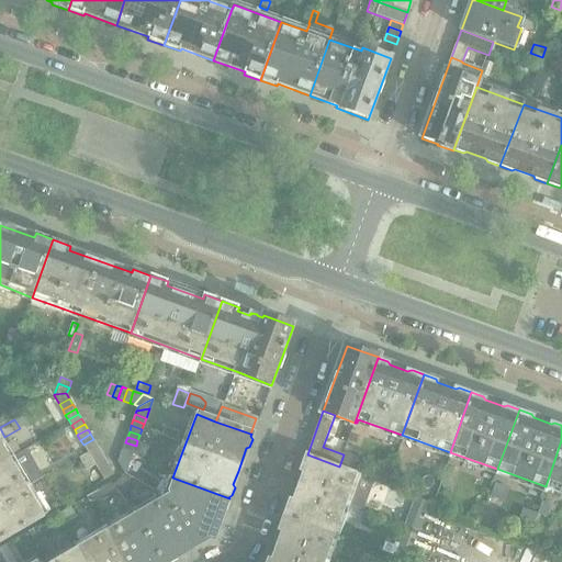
[(86,450),(97,444),(93,439),(83,445),(86,450)]
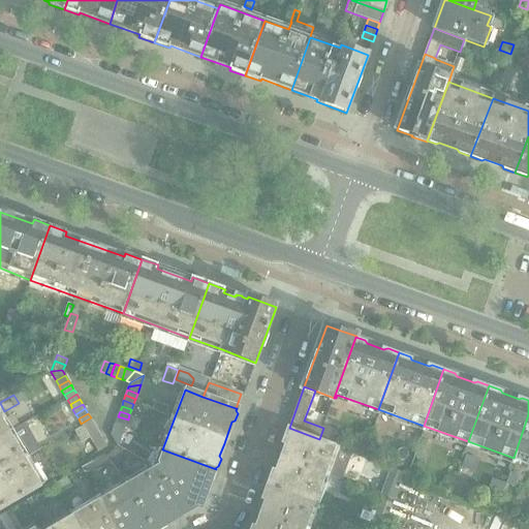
[(0,437),(10,432),(0,414),(0,437)]
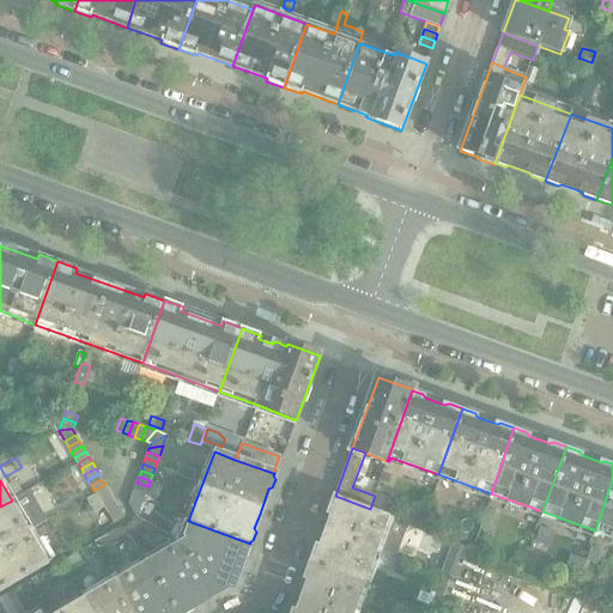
[(612,536),(612,480),(595,530),(612,536)]
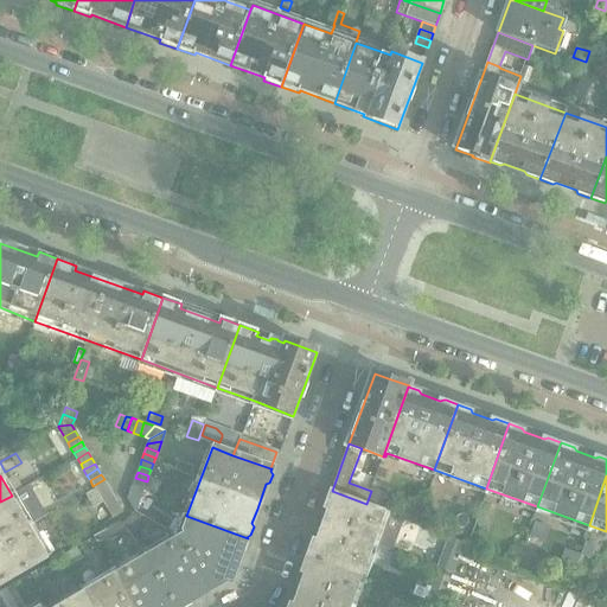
[(145,489),(147,481),(135,478),(133,484),(145,489)]
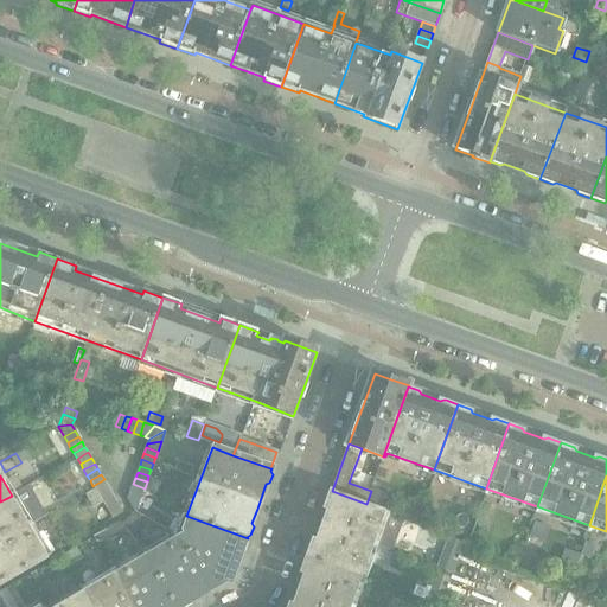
[(158,494),(163,481),(151,478),(146,490),(158,494)]
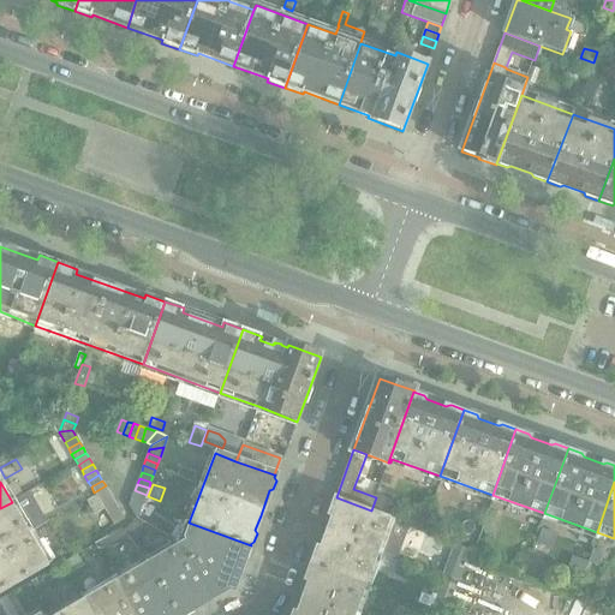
[(97,497),(109,491),(106,485),(94,493),(96,496),(97,497)]
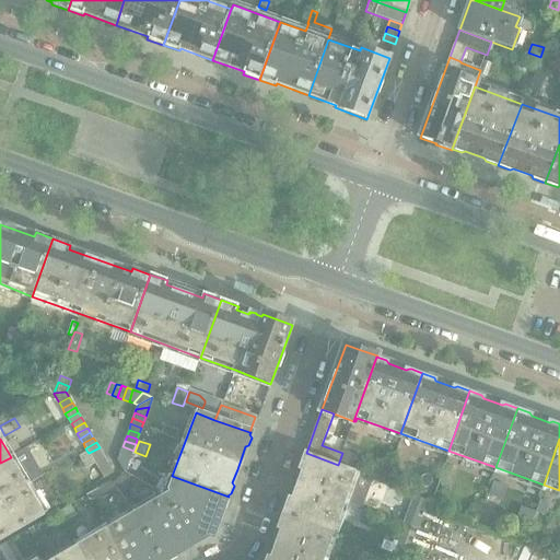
[(132,452),(133,451),(123,446),(121,448),(120,452),(131,456),(132,452)]
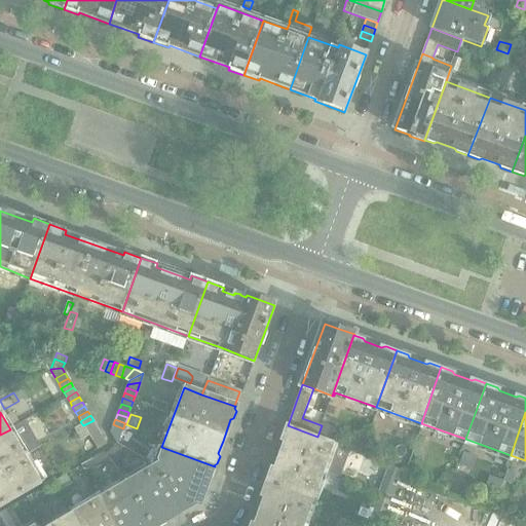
[(86,430),(96,425),(94,420),(83,425),(86,430)]
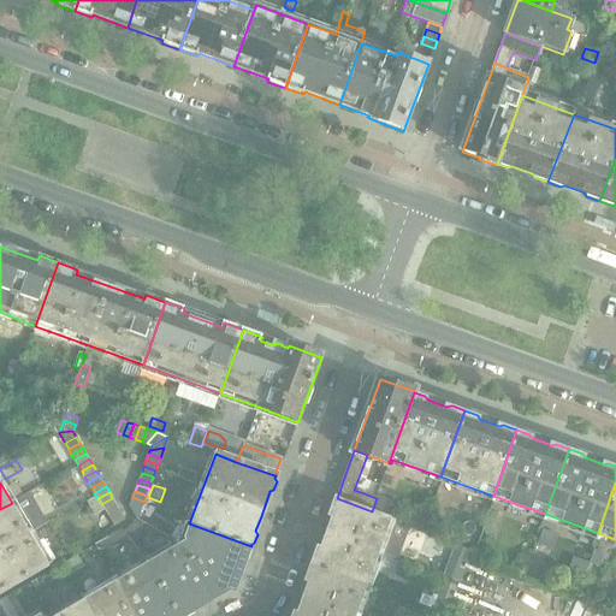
[(104,509),(101,504),(98,498),(96,497),(87,503),(95,516),(105,510),(104,509)]
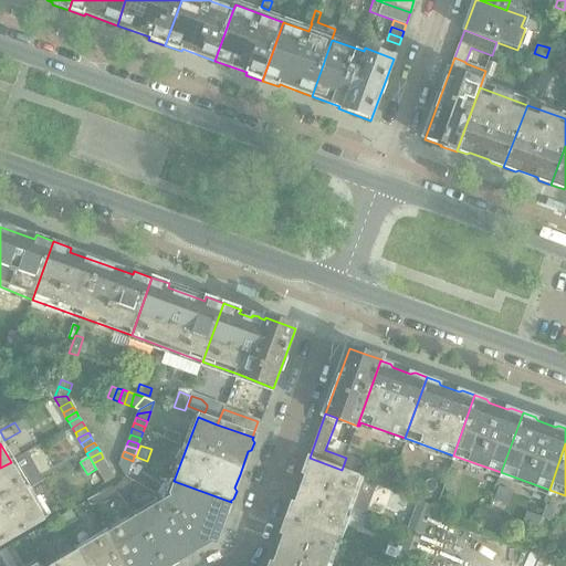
[(130,467),(133,461),(122,457),(119,462),(130,467)]
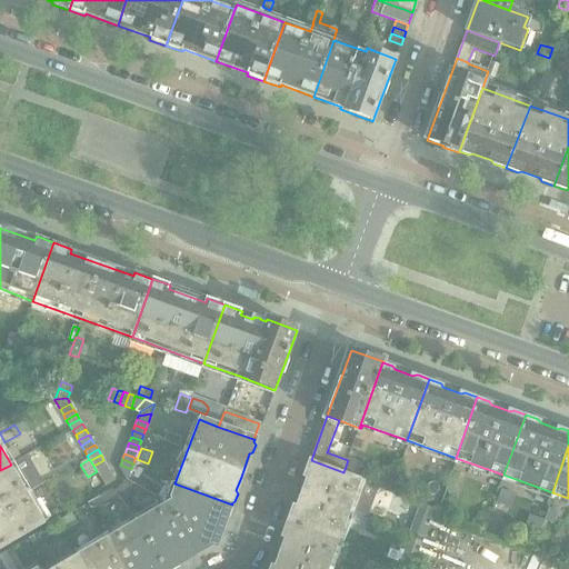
[(97,471),(107,465),(103,460),(93,466),(96,470),(97,471)]
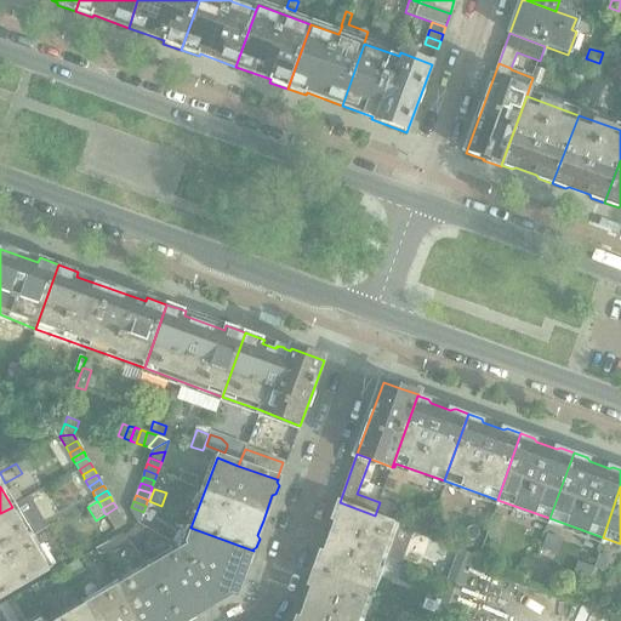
[(371,590),(382,557),(394,523),(375,516),(340,502),(334,520),(336,522),(324,556),(320,554),(315,570),(371,590)]
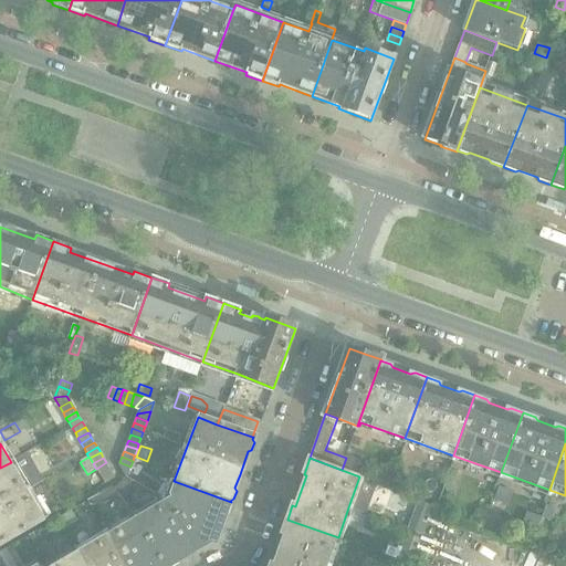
[(32,499),(28,490),(11,462),(0,468),(0,545),(51,515),(39,495),(32,499)]
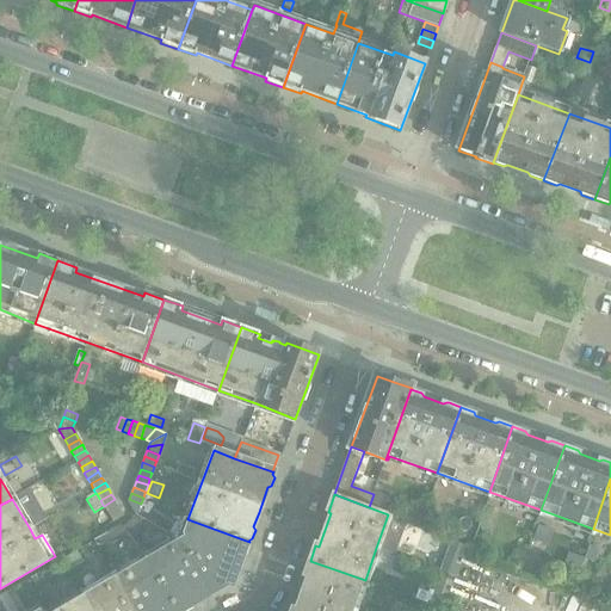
[(106,511),(118,505),(115,499),(104,506),(106,511)]
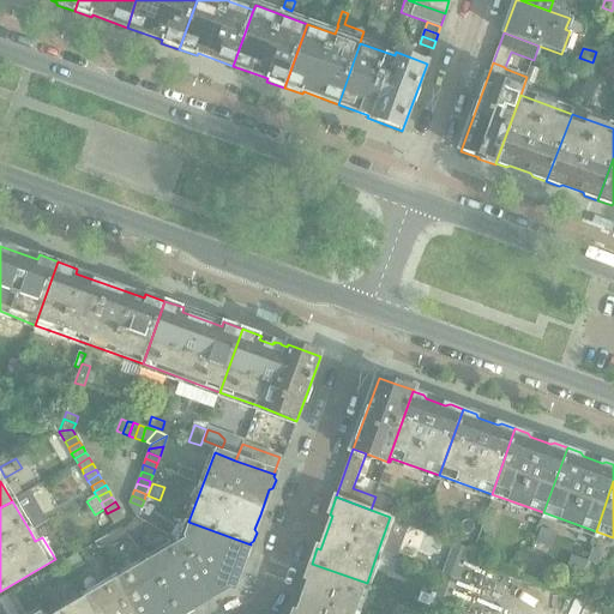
[(137,518),(142,506),(130,501),(128,505),(137,518)]
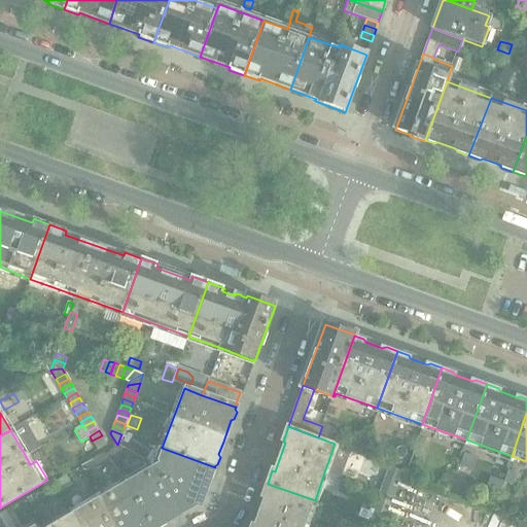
[(95,446),(104,440),(102,435),(92,441),(95,446)]
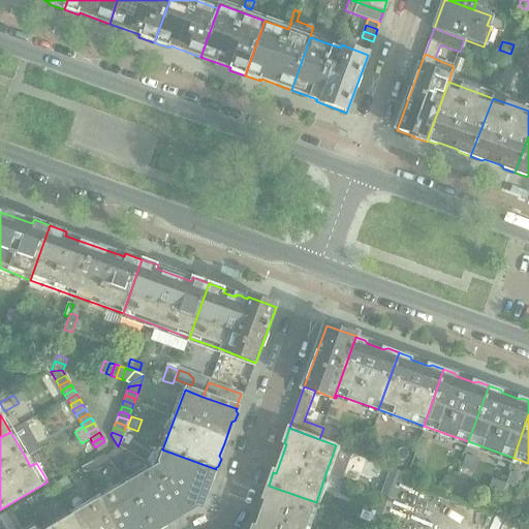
[(423,457),(428,442),(421,439),(414,454),(423,457)]
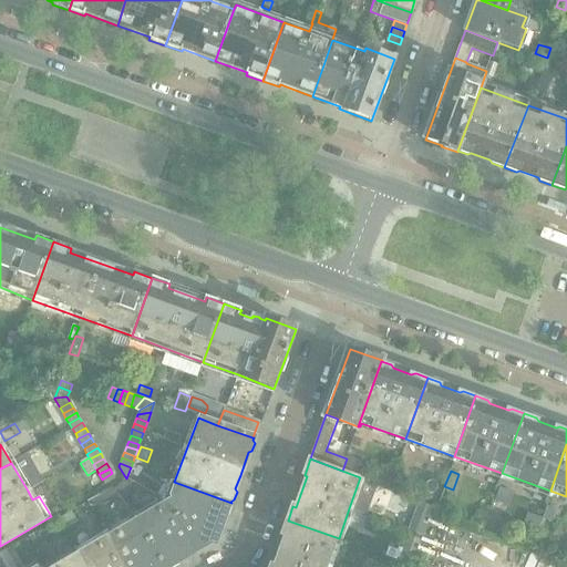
[(105,485),(115,478),(112,473),(102,480),(105,485)]
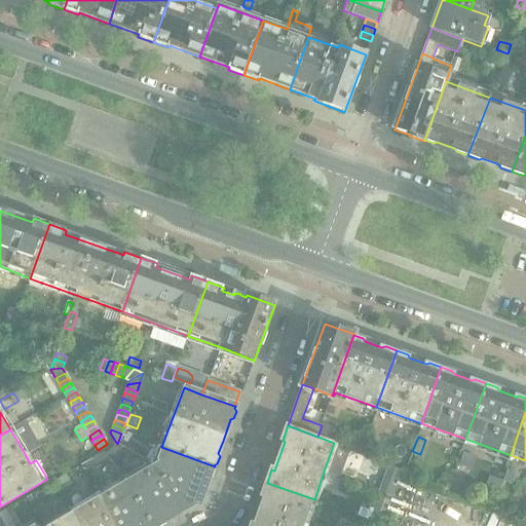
[(33,453),(43,446),(40,440),(29,447),(33,453)]
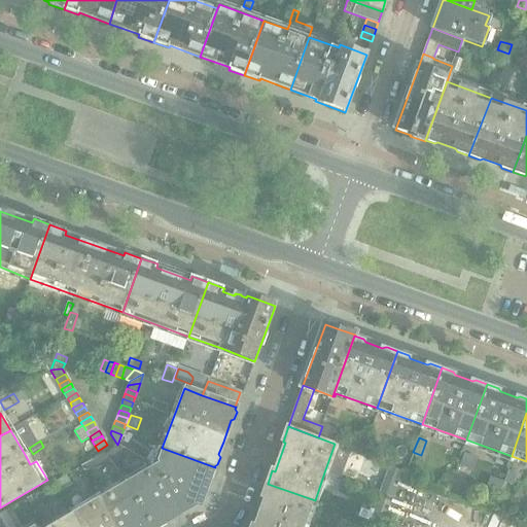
[(367,441),(363,452),(378,457),(382,446),(367,441)]
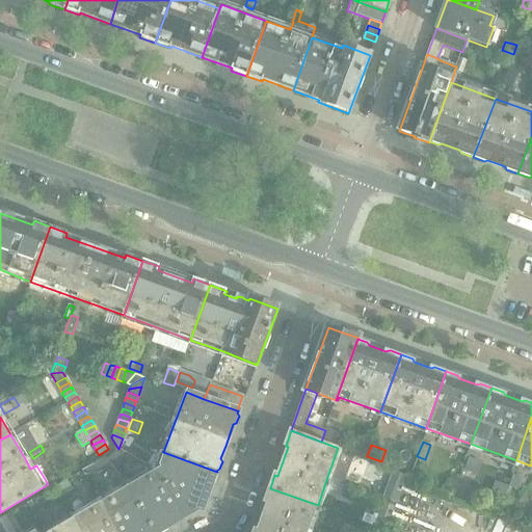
[(125,460),(116,450),(107,458),(115,469),(125,460)]
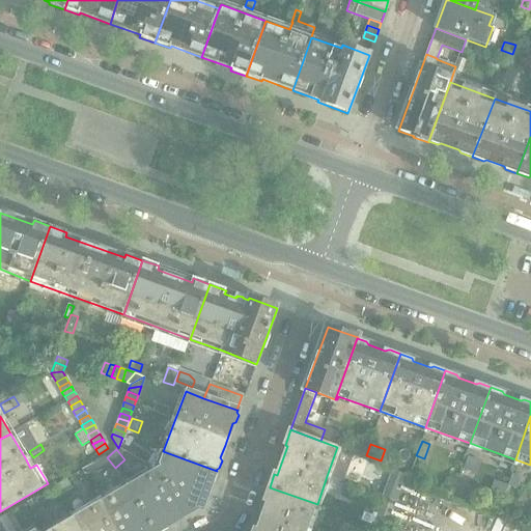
[(201,508),(211,484),(214,482),(216,475),(215,472),(217,471),(163,451),(159,463),(163,469),(130,487),(154,530),(163,530),(167,529),(168,526),(198,507),(201,508)]
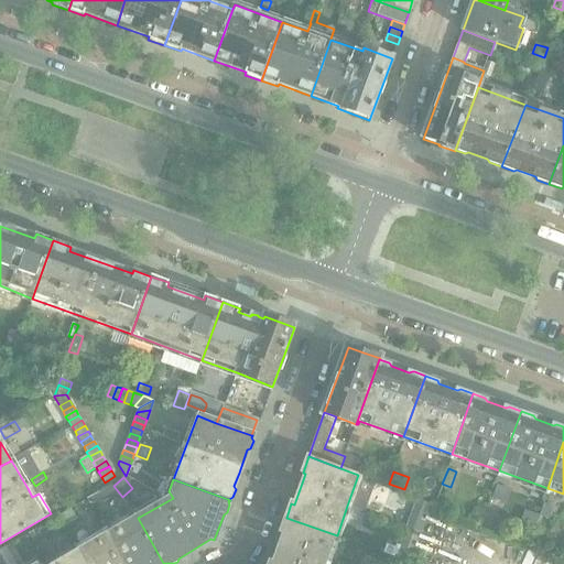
[(117,494),(111,485),(98,492),(104,501),(117,494)]
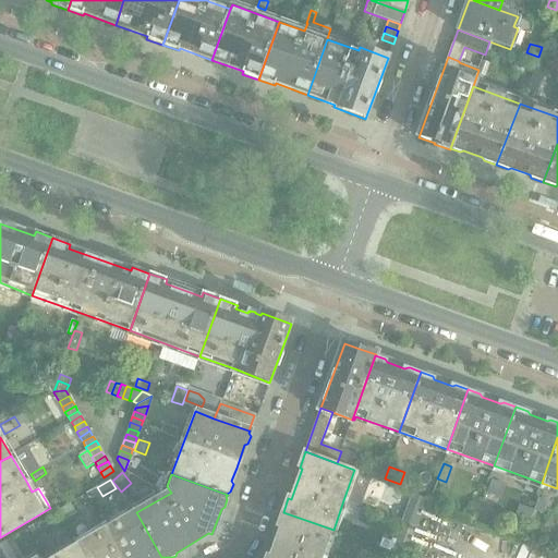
[(416,529),(425,500),(412,496),(402,523),(416,529)]
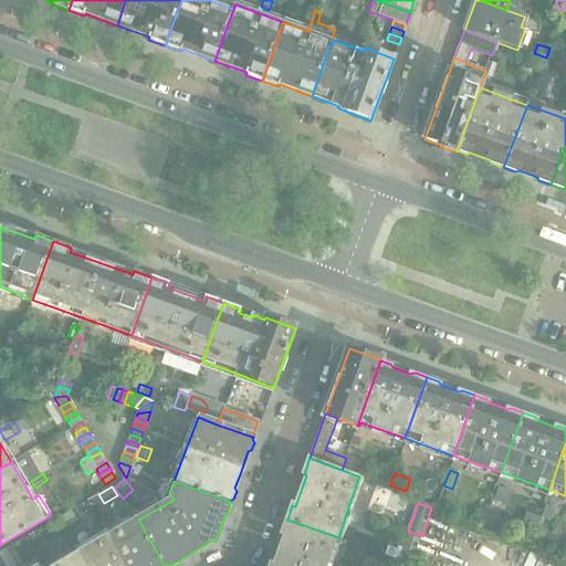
[(551,522),(555,509),(546,505),(542,519),(551,522)]
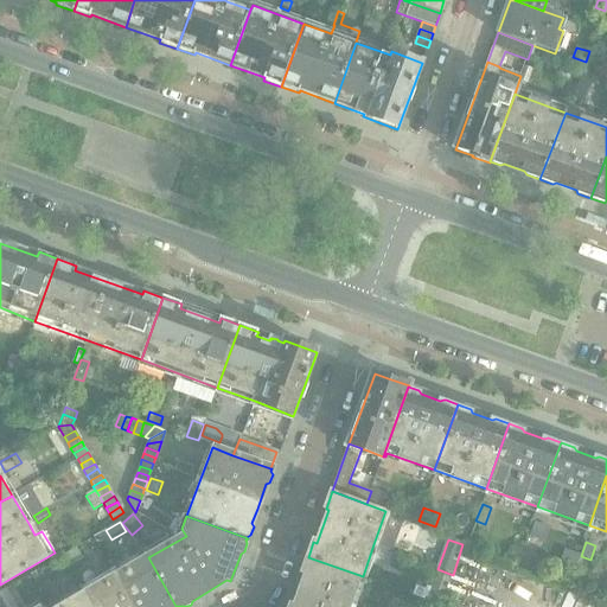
[(83,558),(76,548),(62,555),(69,567),(83,558)]
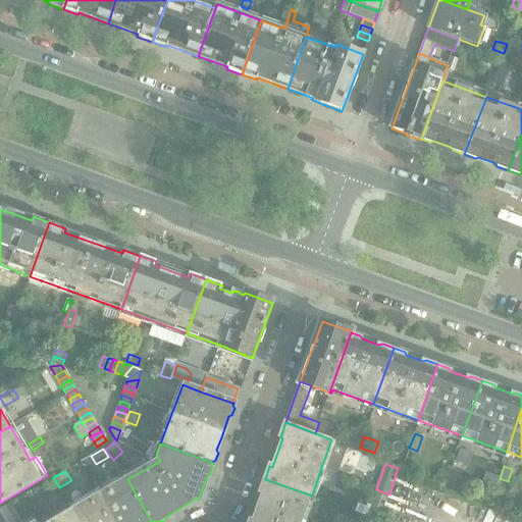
[(151,521),(127,479),(73,511),(79,521),(151,521)]
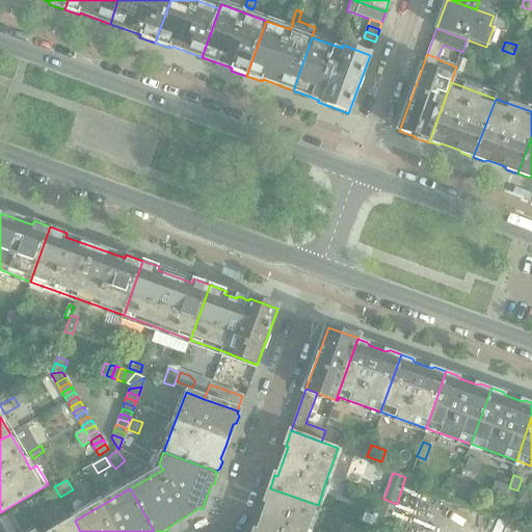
[(308,531),(318,505),(270,488),(265,502),(268,503),(258,531),(255,531),(254,531),(308,531)]
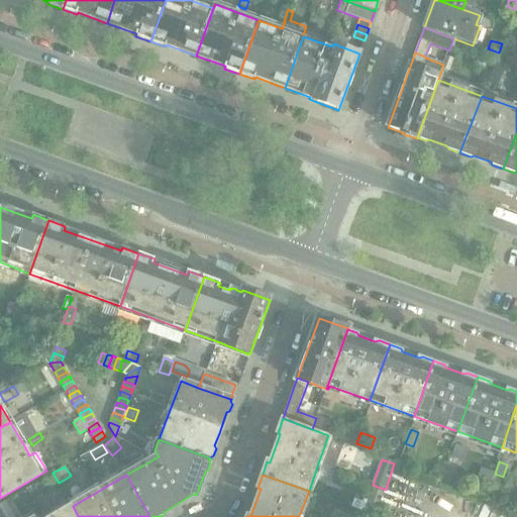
[(377,515),(386,490),(373,485),(364,510),(377,515)]
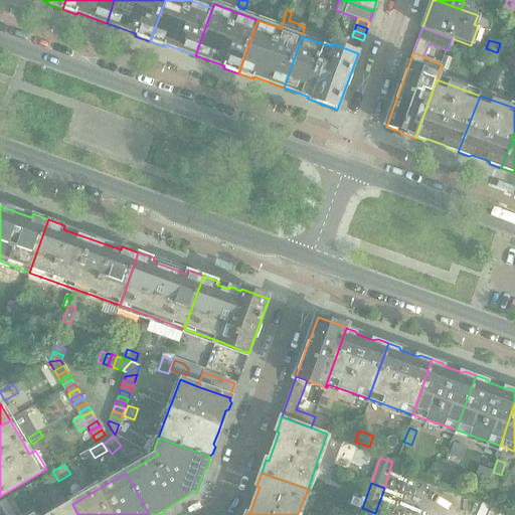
[(37,495),(30,485),(26,487),(32,498),(37,495)]
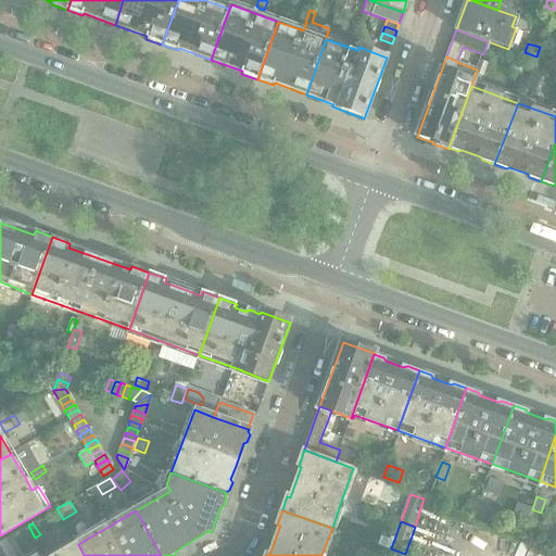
[(15,555),(7,539),(0,542),(0,546),(4,555),(15,555)]
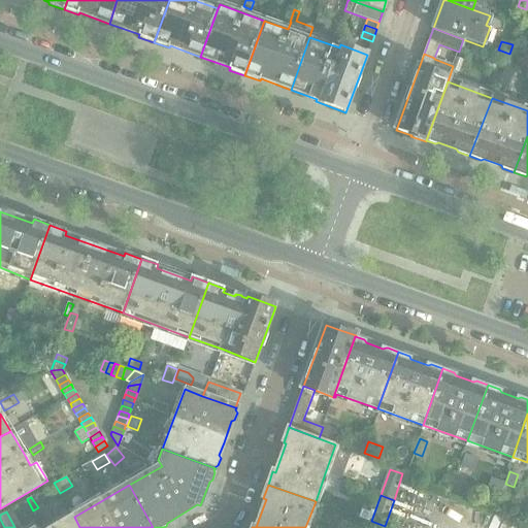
[(79,527),(74,517),(54,527),(79,527)]
